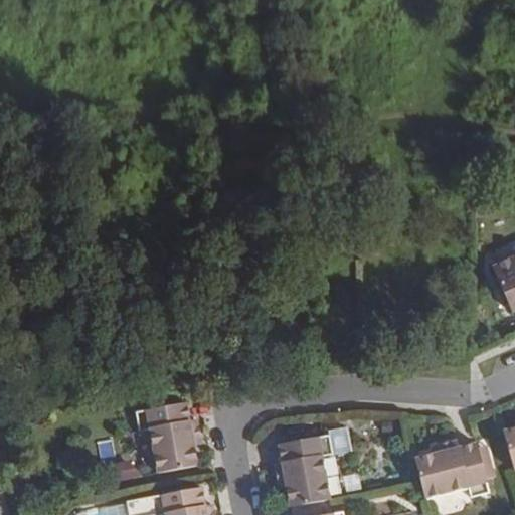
[(514,254),(492,266),(513,311),(514,310),(514,254)]
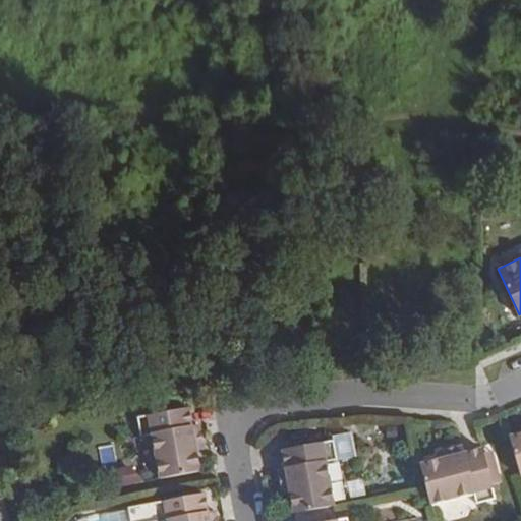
[(160,479),(200,471),(197,456),(193,432),(188,408),(137,417),(141,437),(152,435),(160,479)]
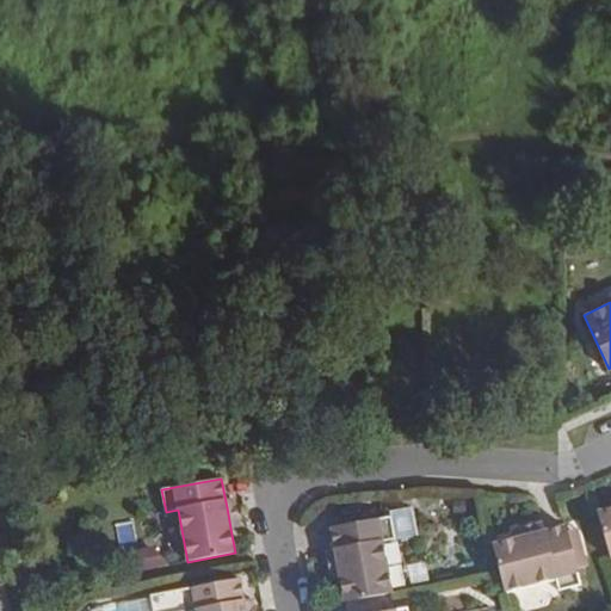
[(227,507),(232,535),(242,534),(236,505),(227,507)]
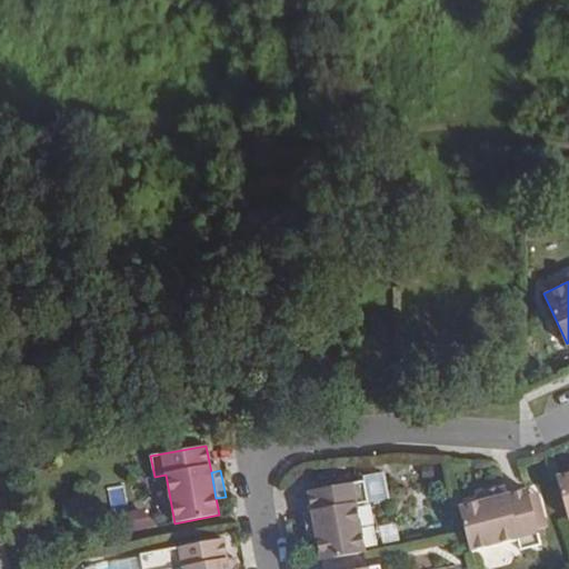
[(568,472),(556,477),(568,520),(568,519),(568,472)]
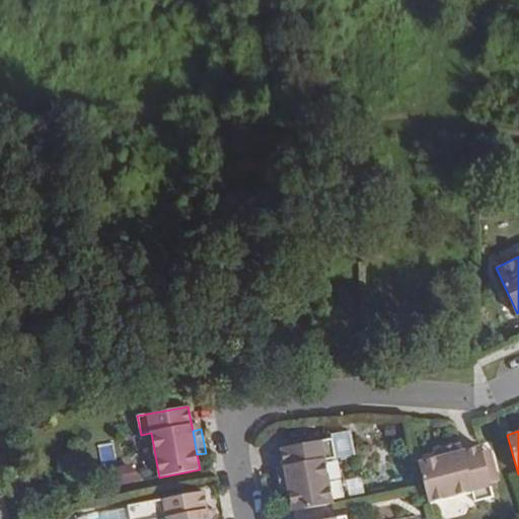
[(291,498),(293,511),(332,503),(324,460),(336,458),(332,439),(281,449),(286,471),(291,498)]
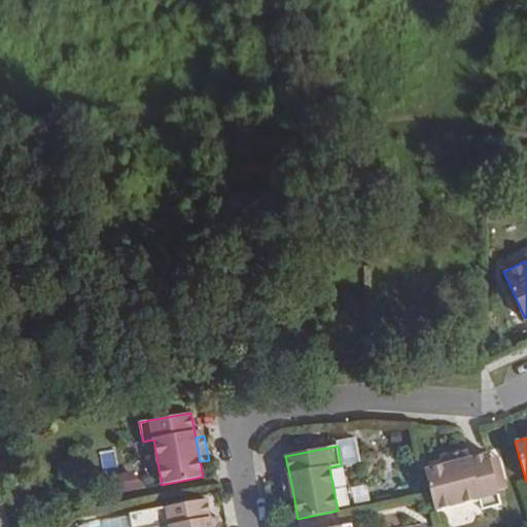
[(437,455),(441,464),(464,458),(462,449),(437,455)]
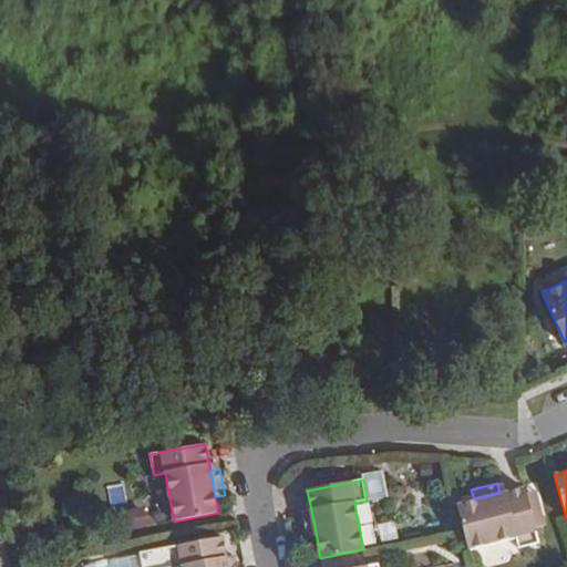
[(474,500),(457,504),(464,532),(468,548),(516,536),(518,547),(539,542),(525,486),(500,493),(474,500)]
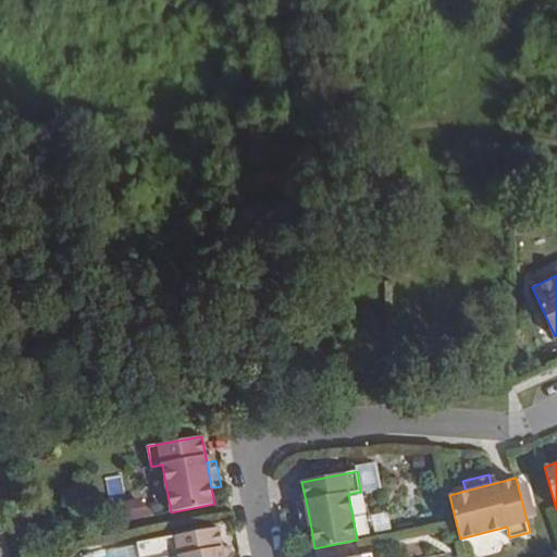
[(147,500),(122,502),(123,519),(148,517),(147,500)]
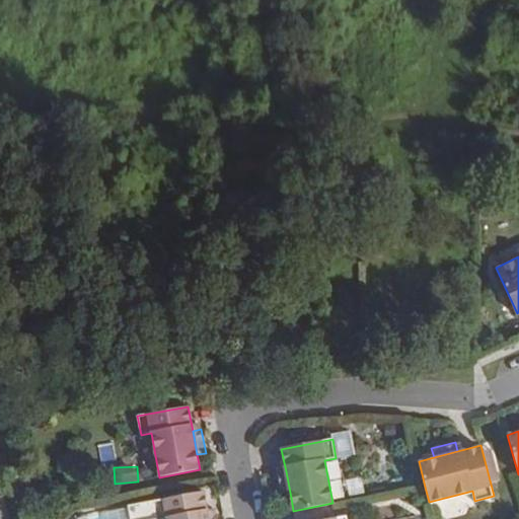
[(282,499),(291,498),(286,471),(277,473),(282,499)]
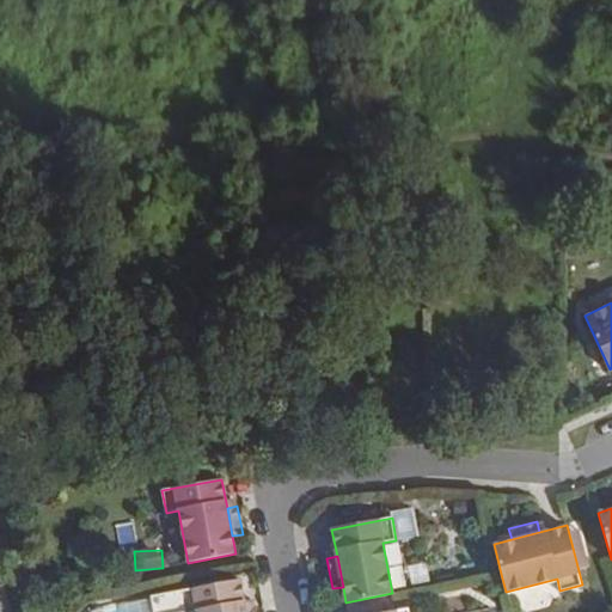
[(196,611),(245,611),(245,610),(240,581),(181,592),(183,611),(194,611),(197,611),(196,611)]
